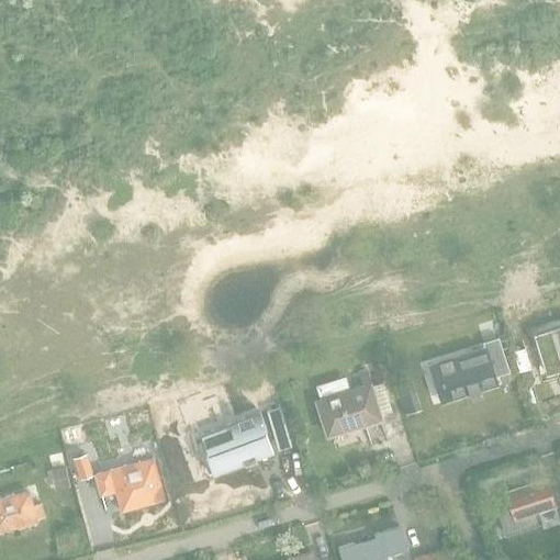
[(559,327),(534,335),(547,378),(559,373),(559,327)]
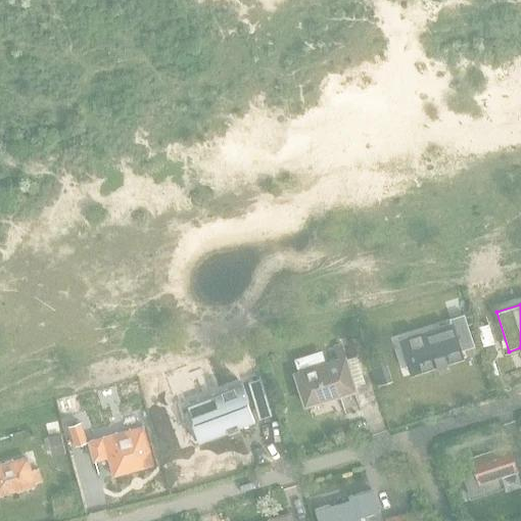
[(453,324),(409,338),(420,373),(464,359),(464,358),(462,350),(472,347),(463,316),(452,319),(453,324)]
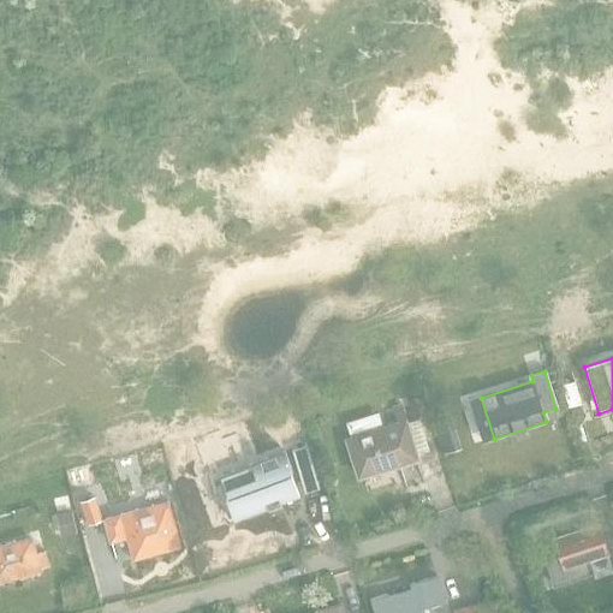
[(405,424),(385,430),(380,415),(347,426),(352,441),(350,441),(361,478),(417,462),(416,457),(430,452),(421,421),(405,426),(405,424)]
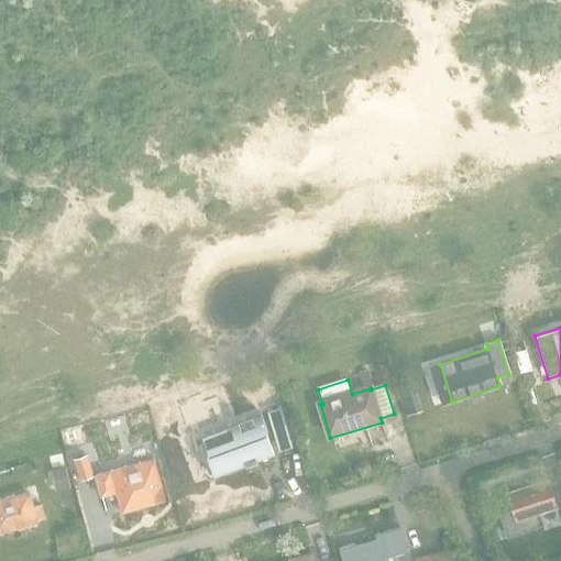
[(400,391),(404,402),(416,397),(413,386),(400,391)]
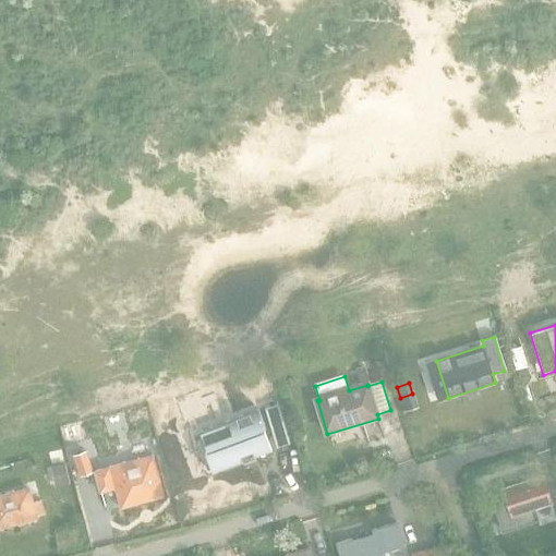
[(260,411),(200,433),(207,454),(205,455),(214,474),(244,463),(244,466),(256,461),(255,459),(273,452),(265,432),(267,431),(260,411)]
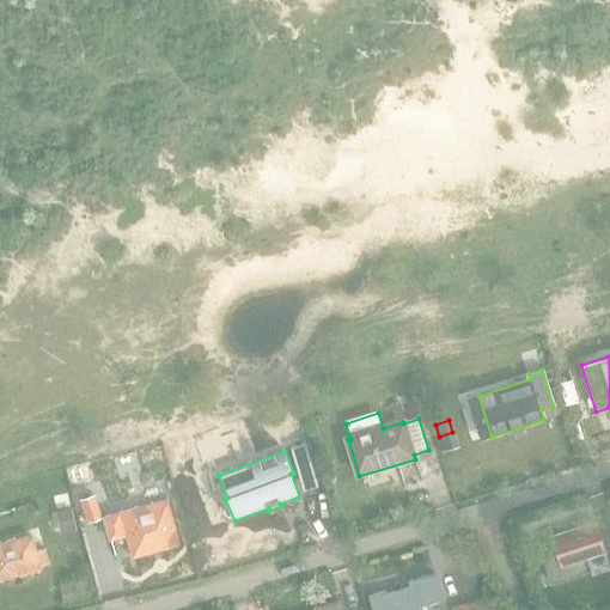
[(95,498),(81,501),(90,524),(102,520),(95,498)]
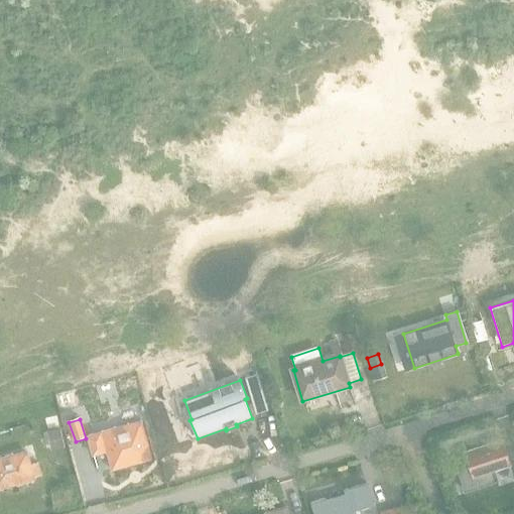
[(102,433),(89,437),(94,456),(107,453),(107,451),(113,448),(117,464),(146,456),(142,440),(147,438),(142,424),(103,435),(102,433)]
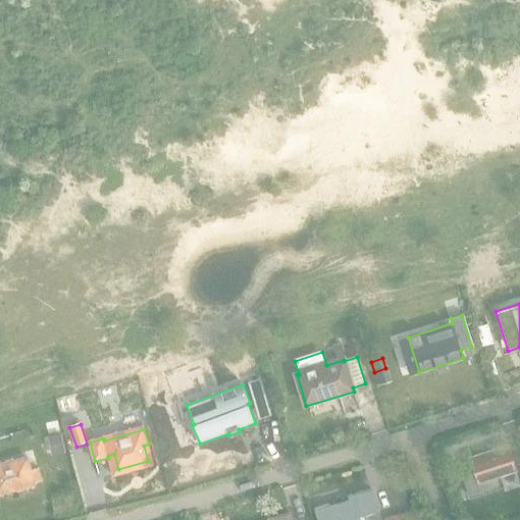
[(66,455),(62,434),(48,437),(52,458),(66,455)]
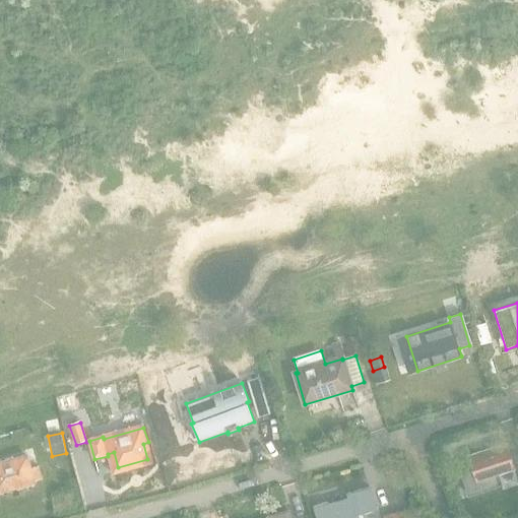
[(463,472),(469,492),(502,481),(500,476),(515,471),(507,446),(471,458),(474,468),(463,472)]
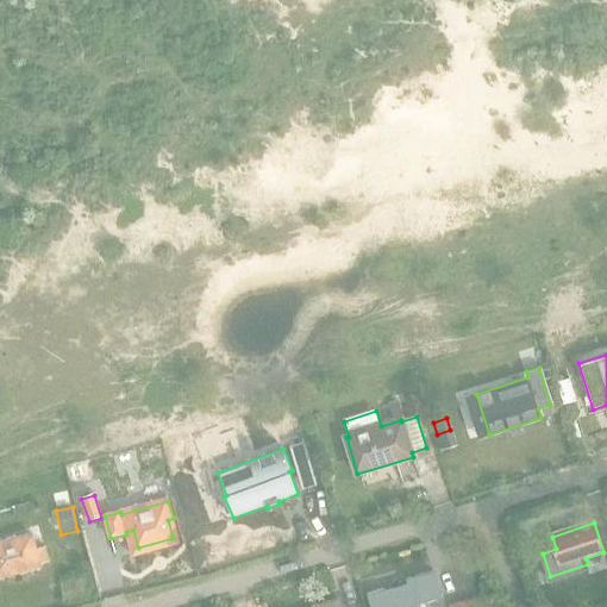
[(47,548),(38,550),(33,533),(0,542),(0,580),(43,569),(42,565),(51,563),(47,548)]
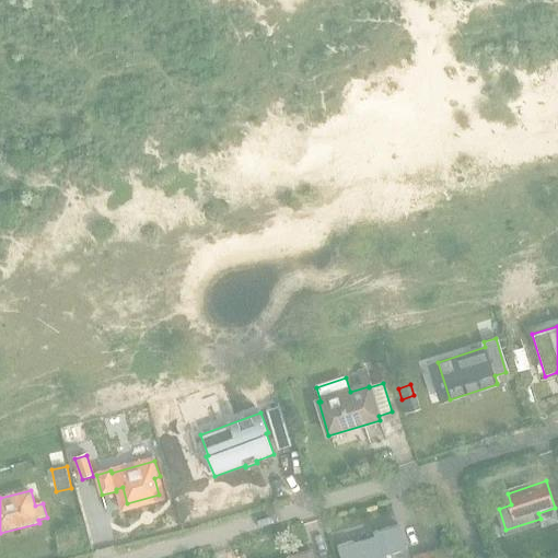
[(388,555),(408,549),(402,526),(378,534),(380,539),(357,546),(357,544),(343,548),(345,557),(390,557),(388,555)]
